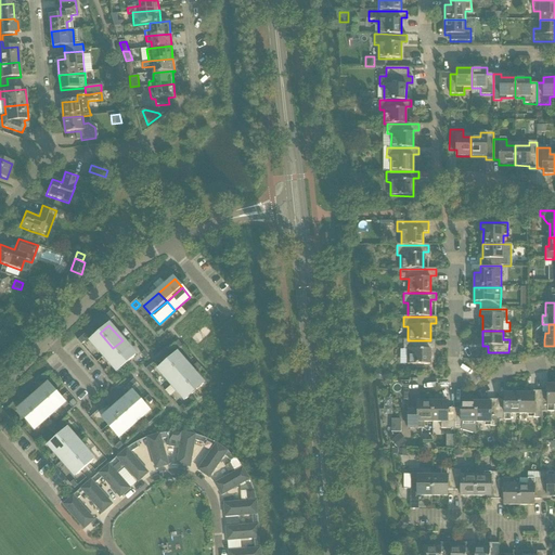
[(91,340),(104,356),(113,348),(100,333),(91,340)]
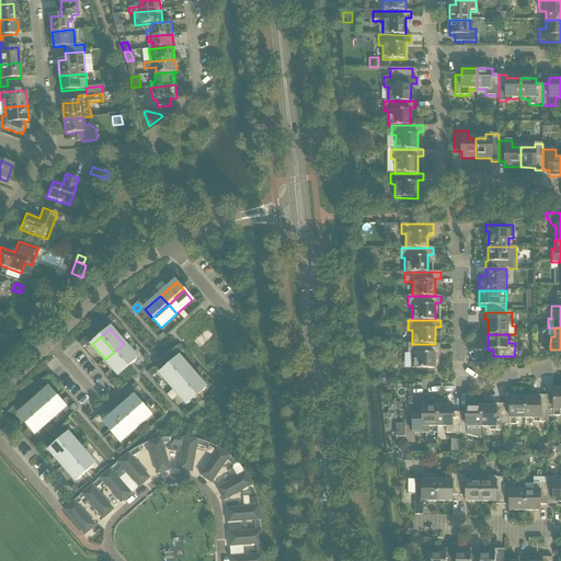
[(128,367),(137,359),(124,344),(114,352),(128,367)]
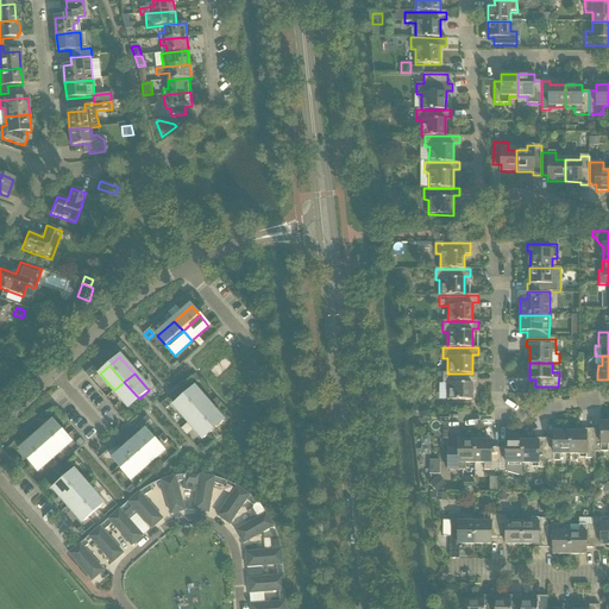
[(472,374),(447,374),(443,374),(443,384),(447,384),(447,400),(471,401),(472,381),(478,381),(478,374),(472,374)]
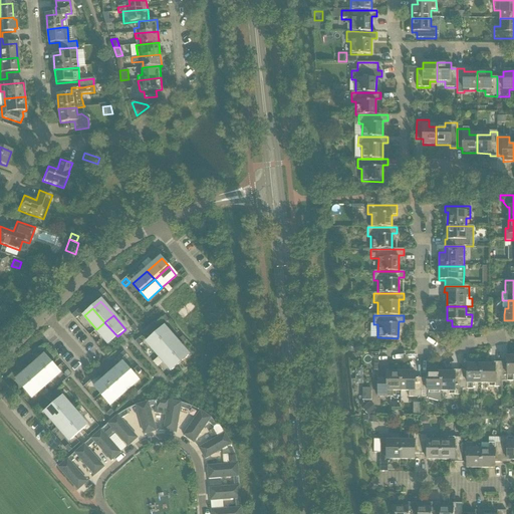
[(109,344),(117,336),(104,322),(96,329),(109,344)]
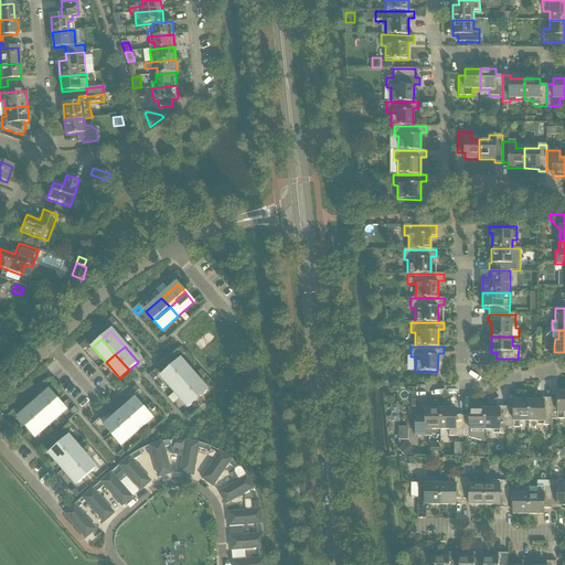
[(170,368),(184,383),(193,375),(180,360),(170,368)]
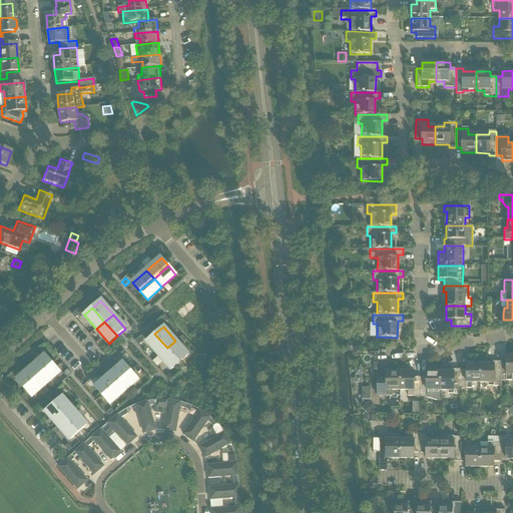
[(146,342),(159,356),(167,348),(154,334),(146,342)]
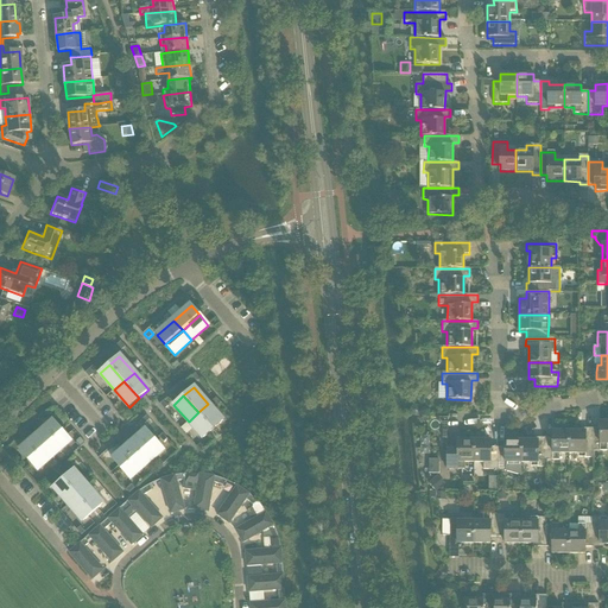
[(213,430),(223,422),(208,404),(198,412),(213,430)]
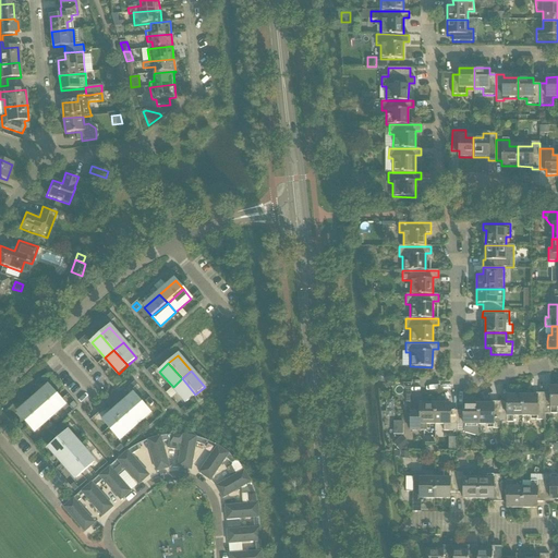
[(378,373),(376,375),(376,378),(379,383),(384,383),(386,379),(386,376),(381,373),(378,373)]
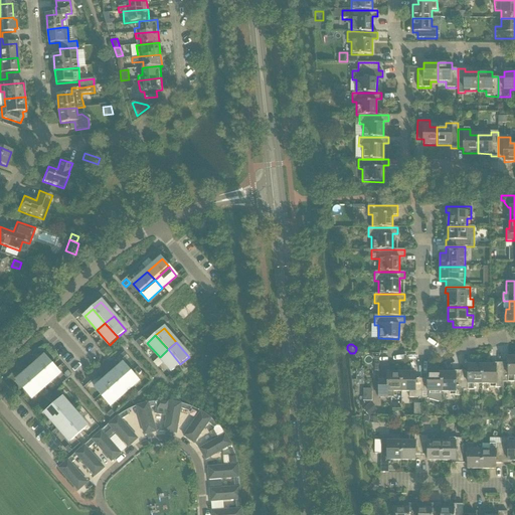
[(172,371),(180,364),(168,349),(160,357),(172,371)]
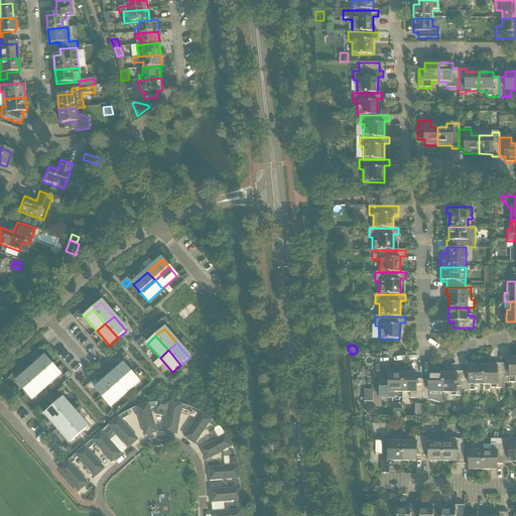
[(31,370),(38,378),(52,366),(45,358),(31,370)]
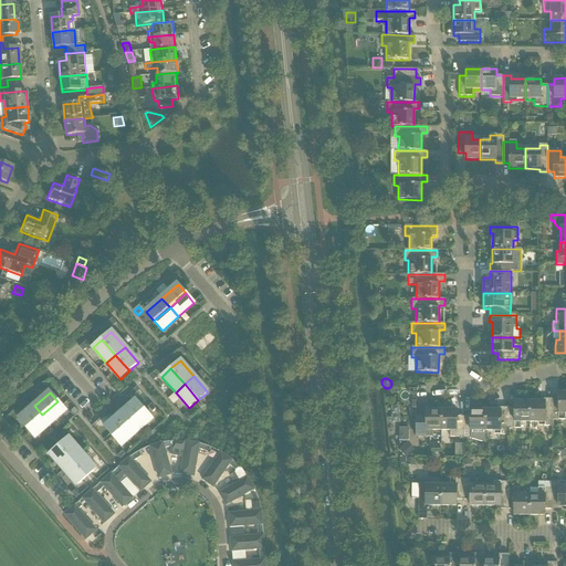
[(565,413),(565,392),(558,394),(558,399),(552,399),(552,420),(565,420),(565,413)]
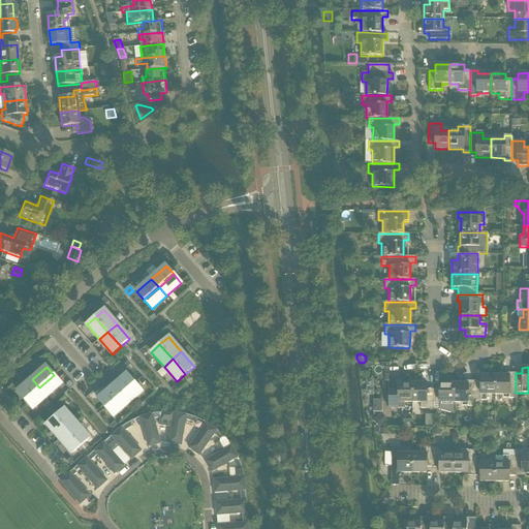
[(29,377),(26,373),(20,378),(24,381),(29,377)]
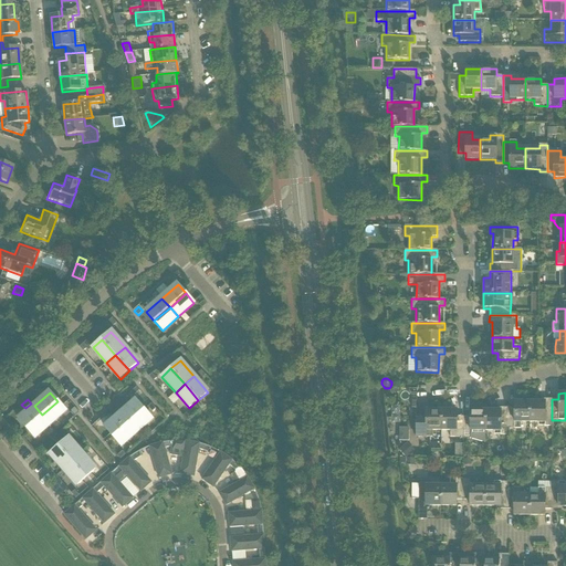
[(552,420),(552,399),(545,399),(544,401),(530,401),(530,422),(538,422),(538,427),(552,427),(552,420)]
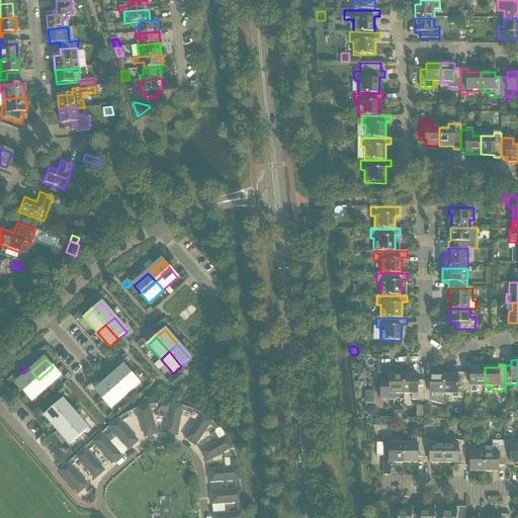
[(110,378),(117,387),(132,374),(124,366),(110,378)]
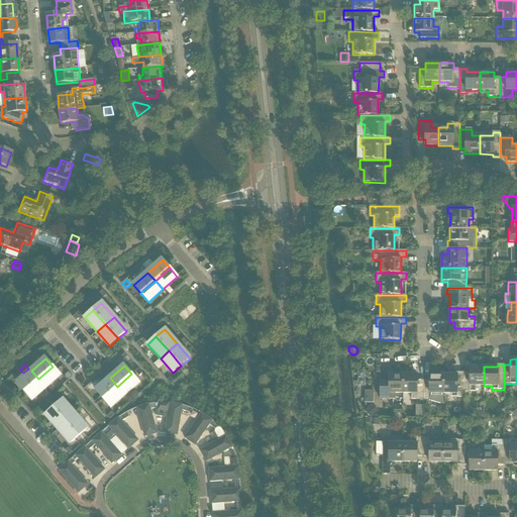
[(61,375),(53,367),(38,379),(45,388),(61,375)]
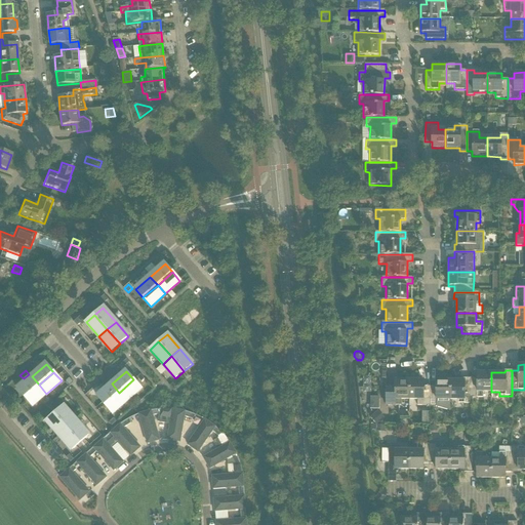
[(491,392),(491,372),(477,372),(477,378),(471,378),(471,398),(482,398),(482,392),(491,392)]
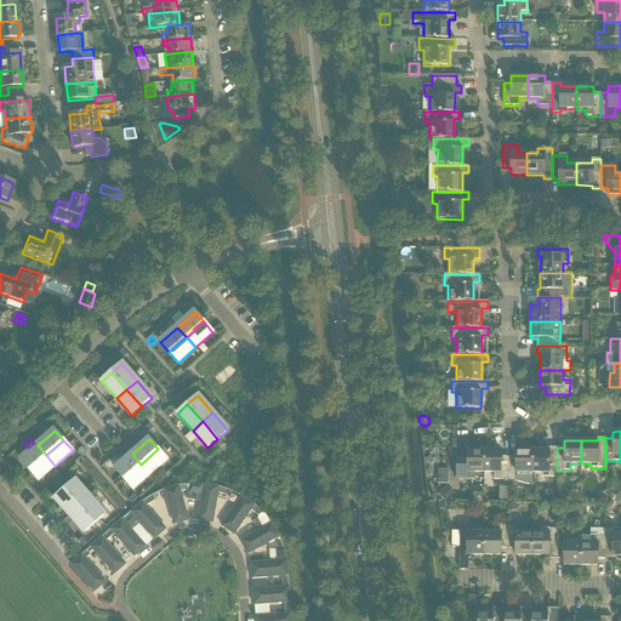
[(20,461),(29,471),(46,455),(38,445),(20,461)]
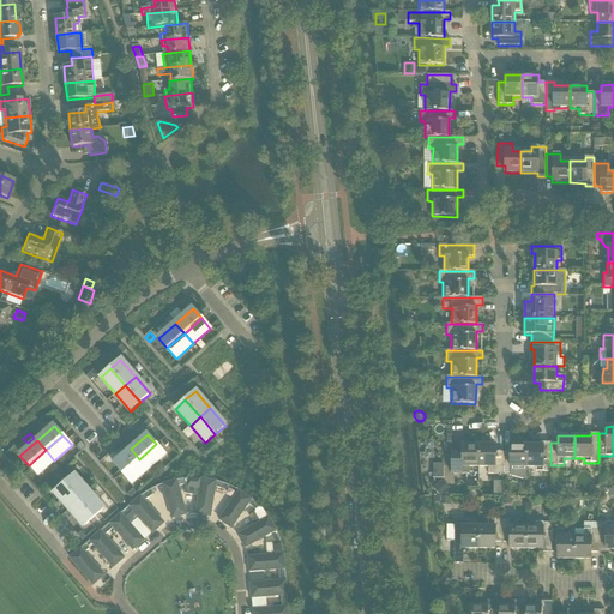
[(551,465),(551,443),(542,443),(542,445),(527,445),(527,468),(536,468),(536,473),(551,473),(551,465)]
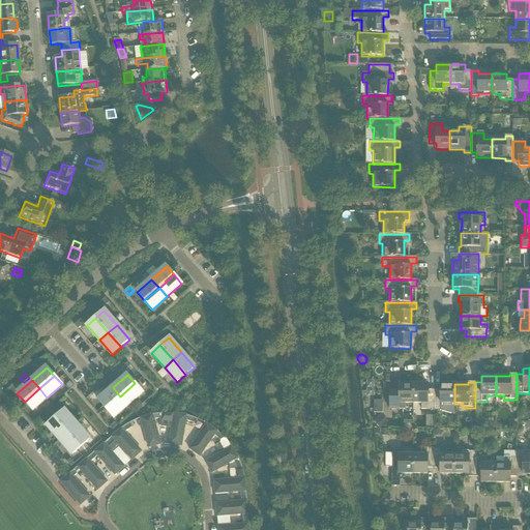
[(127,405),(142,392),(135,383),(120,396),(127,405)]
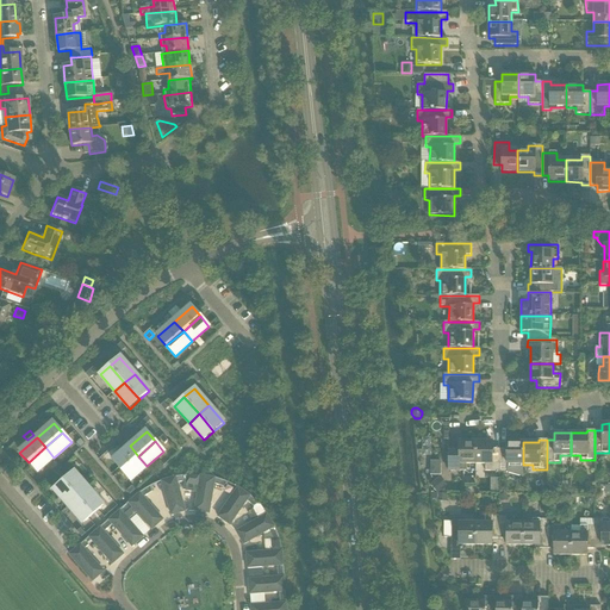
[(449,448),(449,471),(452,471),(466,471),(466,465),(475,465),(475,442),(459,442),(459,448),(452,448),(449,448)]
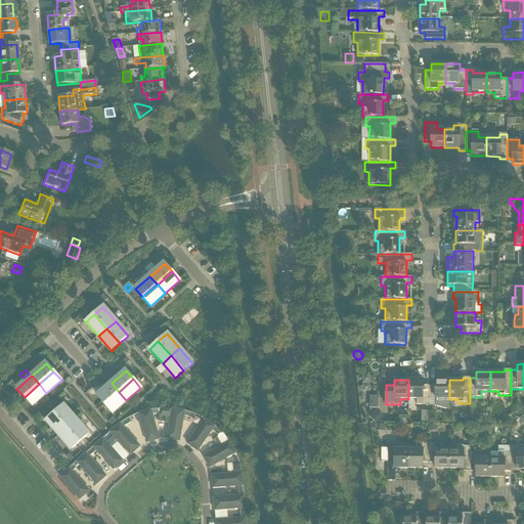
[(429,405),(429,385),(423,385),(423,380),(408,380),(408,399),(417,399),(417,405),(429,405)]
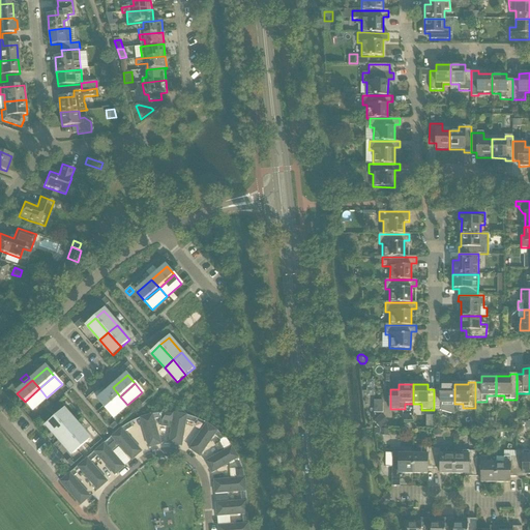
[(440,411),(454,415),(454,404),(454,384),(440,384),(440,390),(434,389),(434,410),(440,410),(440,411)]
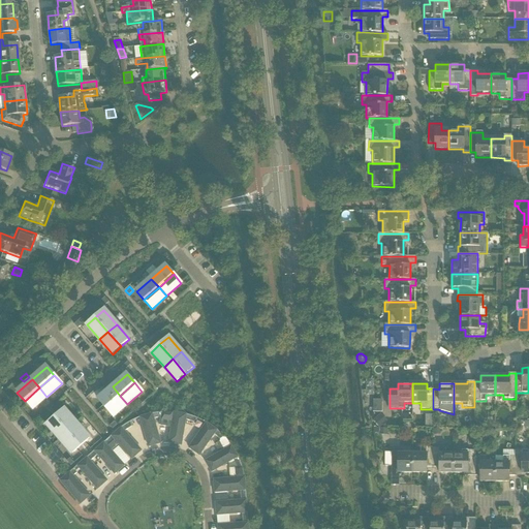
[(98,400),(105,408),(120,396),(113,386),(98,400)]
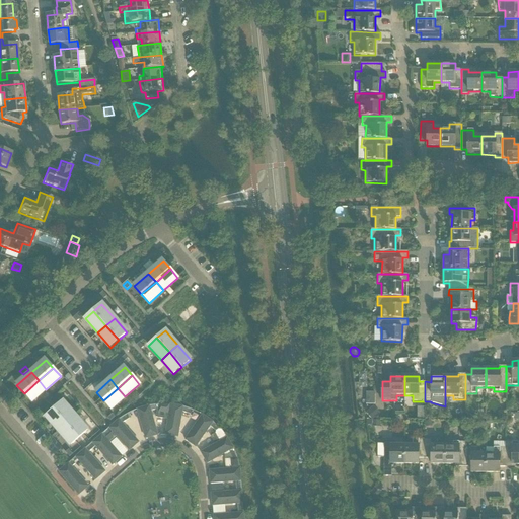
[(31,401),(46,389),(39,380),(24,393),(31,401)]
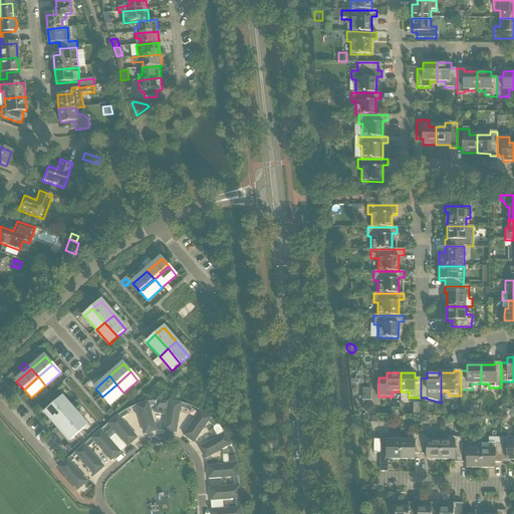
[(109,406),(123,393),(116,384),(102,397),(109,406)]
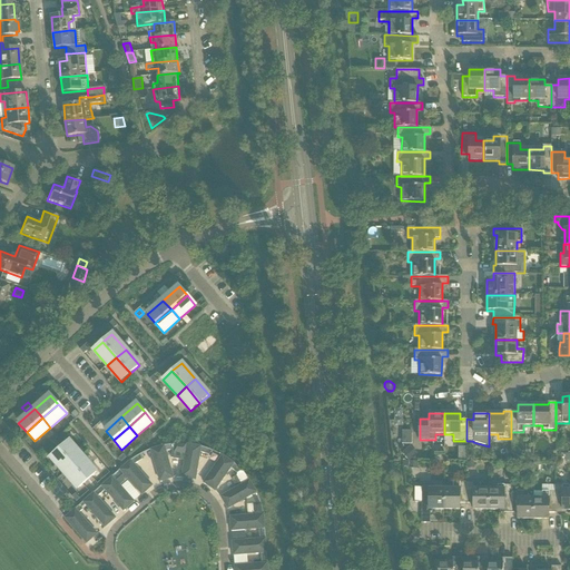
[(402,430),(403,444),(412,443),(412,430),(402,430)]
